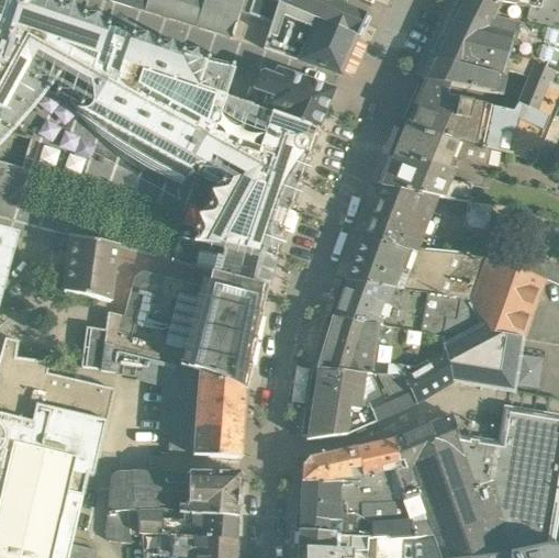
[(0,0),(0,143),(10,133),(29,113),(38,101),(54,81),(66,67),(78,74),(91,81),(91,84),(91,85),(92,88),(93,99),(93,102),(91,105),(89,108),(86,109),(82,109),(77,107),(76,108),(97,131),(112,145),(126,156),(141,166),(157,175),(174,181),(185,186),(185,185),(181,182),(186,174),(192,167),(201,164),(202,164),(210,164),(211,165),(214,166),(217,167),(220,168),(221,170),(223,173),(225,176),(226,178),(228,185),(227,194),(223,203),(219,212),(214,219),(210,224),(202,233),(196,238),(209,241),(228,243),(248,248),(271,256),(272,254),(271,236),(275,218),(276,210),(280,199),(288,183),(298,168),(308,149),(309,146),(310,143),(309,140),(306,137),(310,127),(310,125),(319,129),(320,127),(254,103),(245,101),(227,96),(237,66),(220,63),(196,57),(178,52),(153,44),(130,36),(101,24),(77,13),(60,6),(44,0),(0,0)]
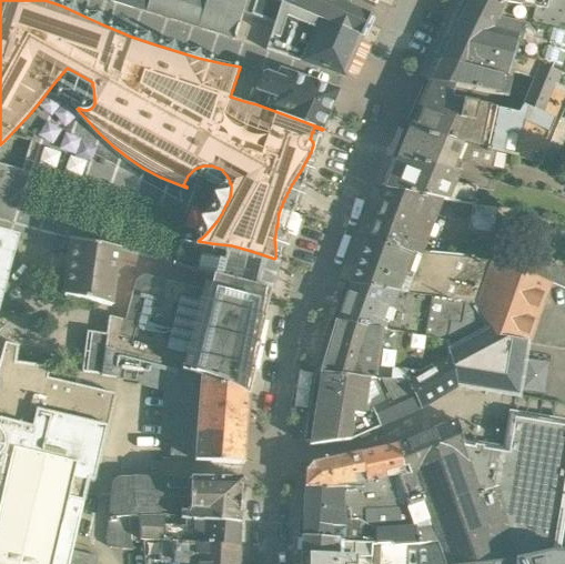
[(254,11),(256,0),(121,0),(236,36),(245,8),(254,11)]
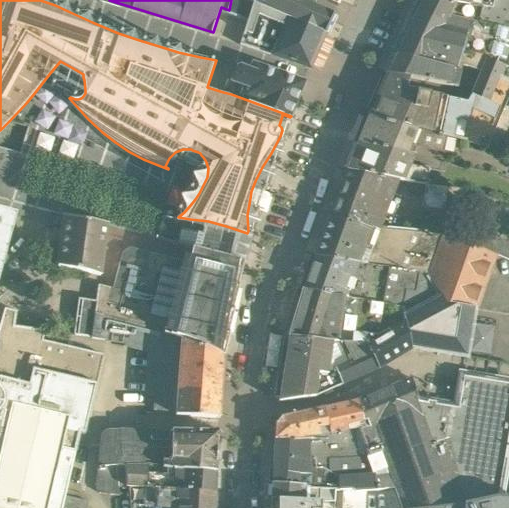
[(231,0),(229,10),(283,33),(274,52),(312,65),(327,30),(327,29),(266,5),(254,0),(231,0)]
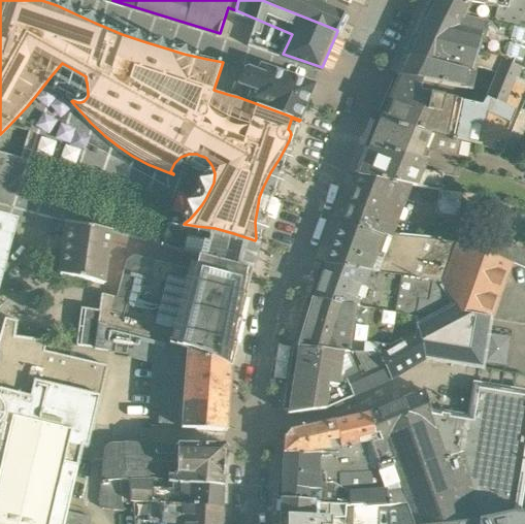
[(276,0),(274,5),(337,30),(337,31),(337,32),(347,12),(345,11),(326,3),(327,0),(276,0)]
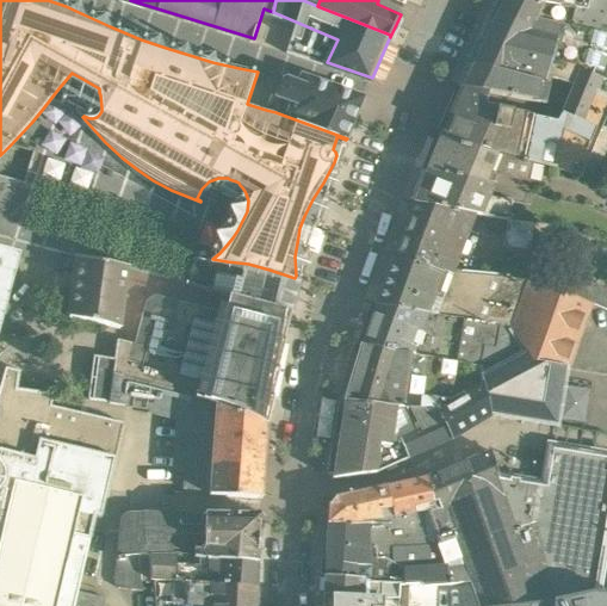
[(562,2),(549,0),(506,0),(495,19),(487,39),(507,49),(551,61),(549,73),(576,81),(582,67),(594,72),(596,66),(587,61),(596,28),(577,23),(574,17),(577,5),(562,2)]
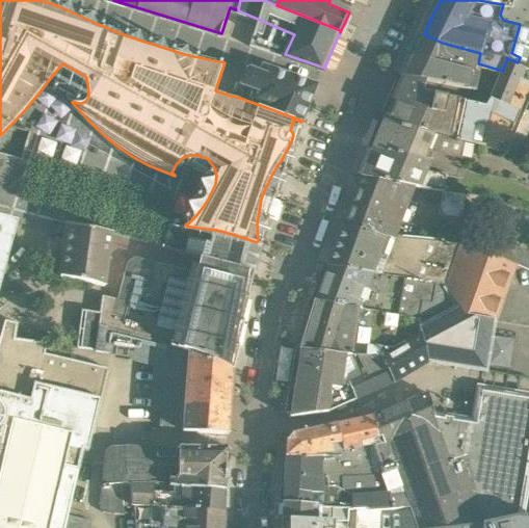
[(491,0),(490,2),(503,4),(500,15),(503,20),(520,24),(528,26),(528,0),(491,0)]
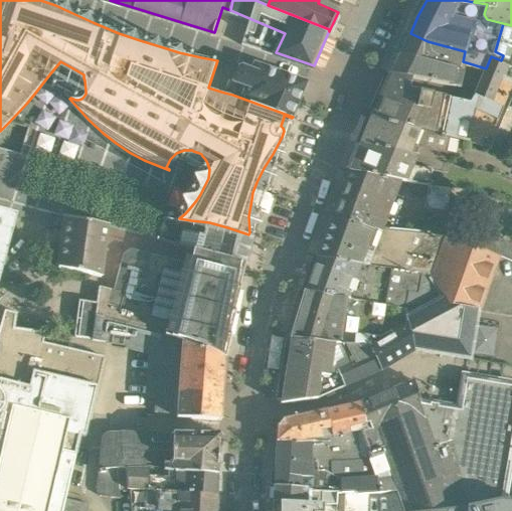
[(511,25),(503,23),(495,51),(503,55),(501,60),(511,64),(511,62),(511,25)]
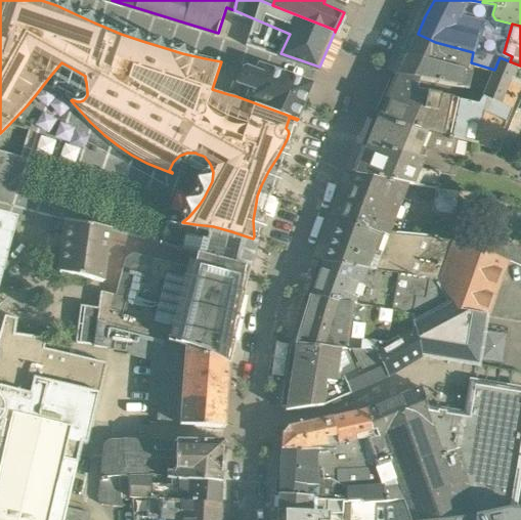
[(473,52),(435,42),(418,34),(409,52),(469,68),(471,62),(473,52)]
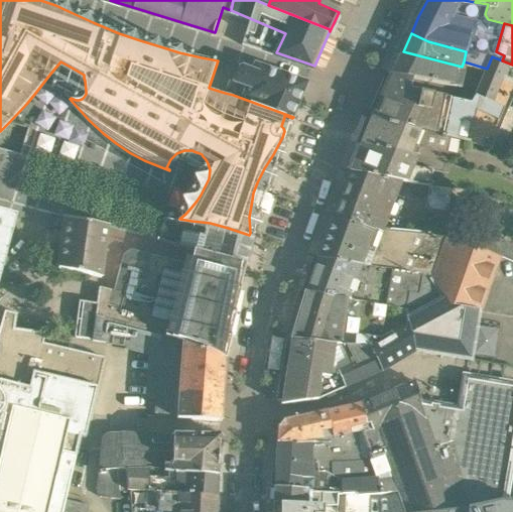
[(462,67),(403,51),(403,52),(402,51),(393,72),(414,76),(463,85),(467,69),(462,67)]
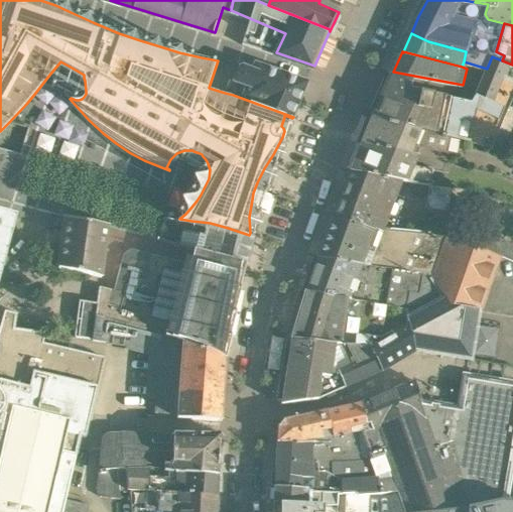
[(255,60),(243,61),(219,56),(218,60),(209,88),(225,93),(233,95),(293,117),(308,80),(255,60)]
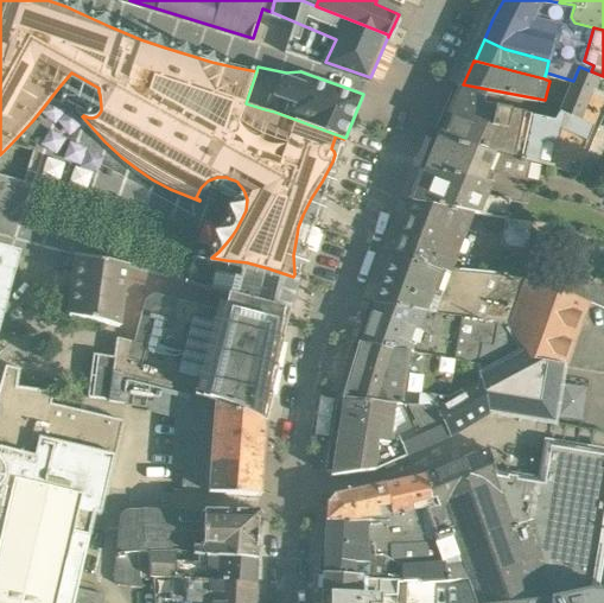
[(591,71),(579,67),(573,81),(563,109),(582,118),(593,88),(598,89),(603,78),(603,76),(591,71)]
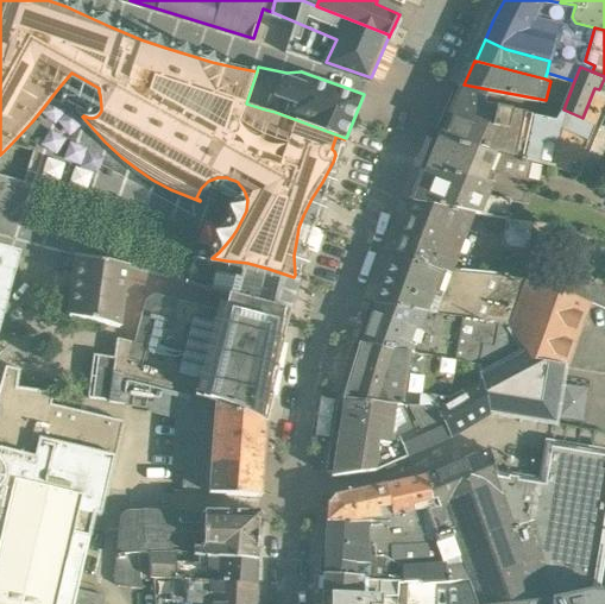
[(558,118),(497,105),(496,107),(485,105),(489,89),(464,85),(458,96),(440,136),(533,159),(549,164),(556,165),(581,174),(604,117),(604,92),(599,89),(594,88),(583,118),(563,109),(558,118)]
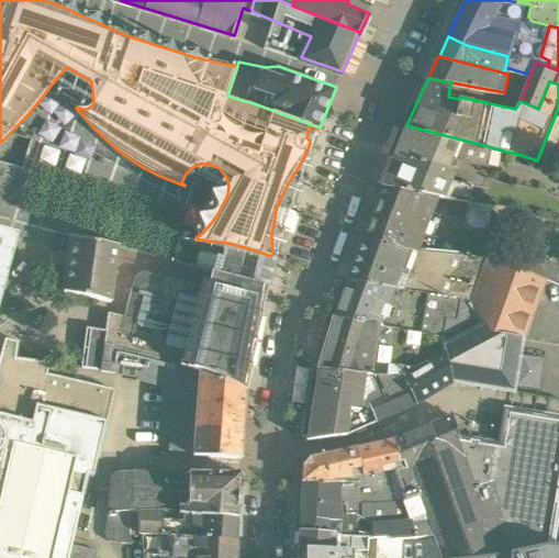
[(406,125),(395,155),(447,166),(451,156),(489,164),(490,159),(492,147),(406,125)]
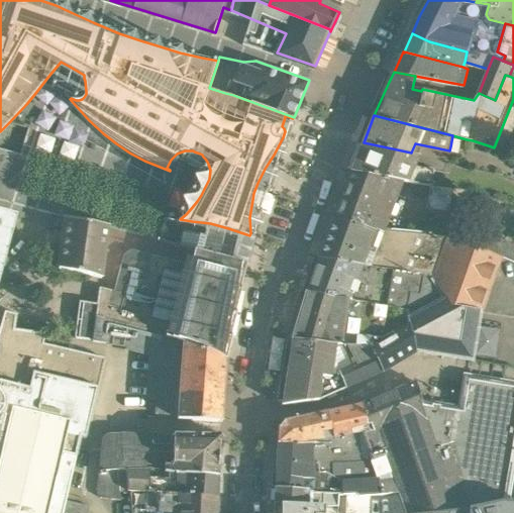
[(467,139),(452,135),(450,146),(465,149),(467,139)]
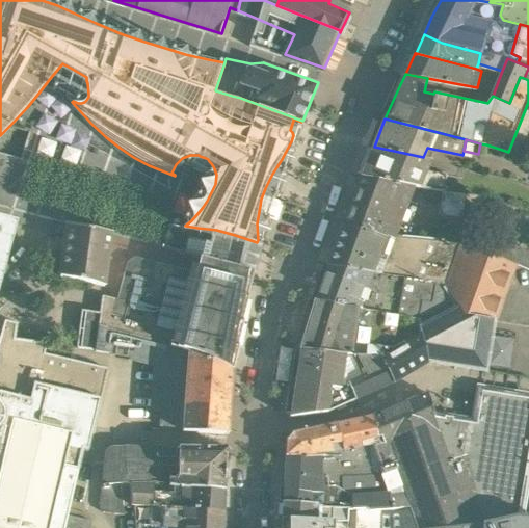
[(423,157),(374,147),(363,175),(414,184),(430,187),(445,189),(446,189),(448,173),(428,168),(432,159),(423,157)]
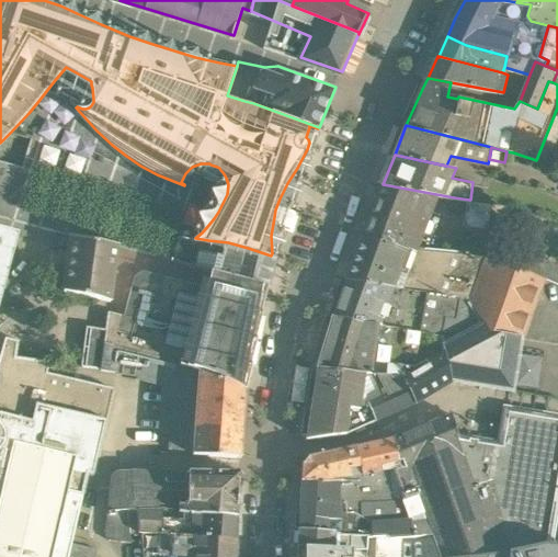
[(219,179),(226,178),(225,175),(223,172),(220,170),(219,168),(217,167),(214,166),(211,165),(209,163),(202,163),(204,170),(207,174),(213,179),(219,179)]
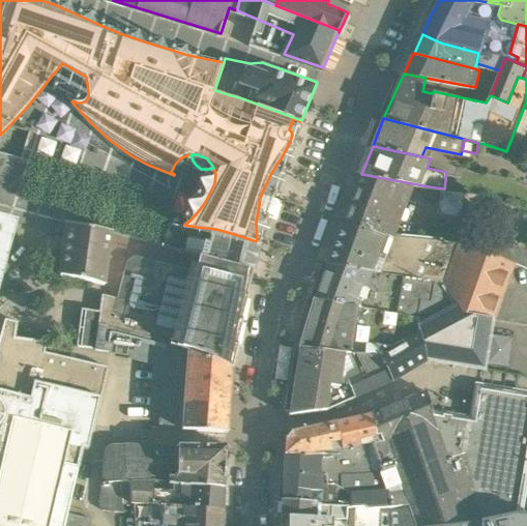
[(412,183),(361,174),(343,221),(392,237),(393,233),(412,183)]
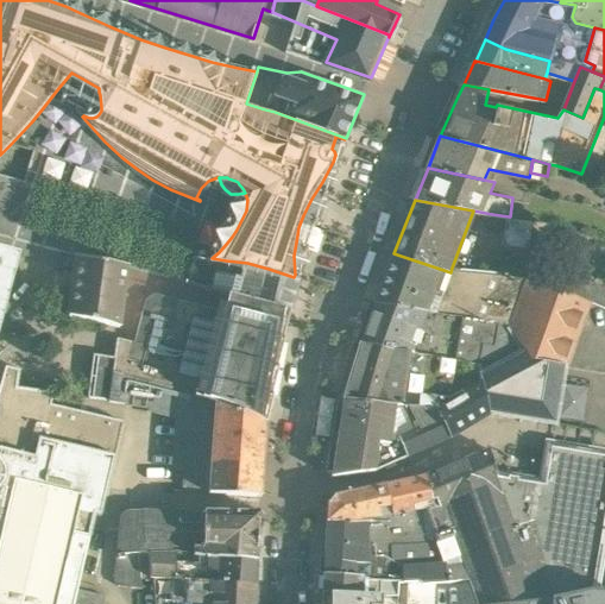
[(510,216),(509,216),(506,236),(530,239),(533,219),(510,216)]
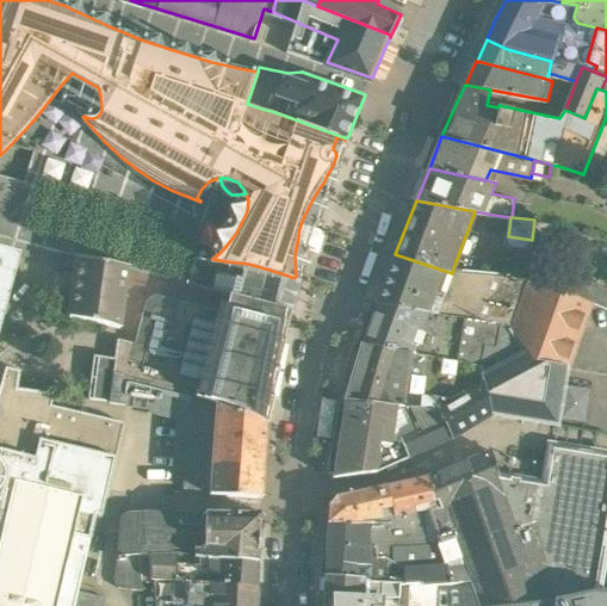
[(0,322),(19,254),(0,248),(0,322)]
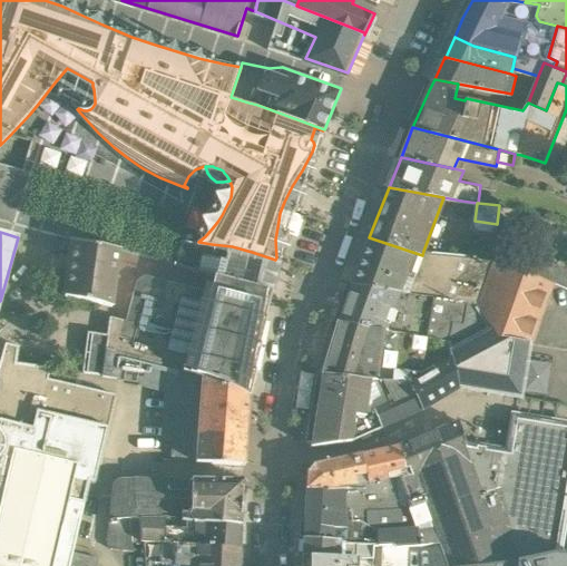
[(86,240),(75,237),(67,292),(115,303),(121,247),(120,247),(86,240)]
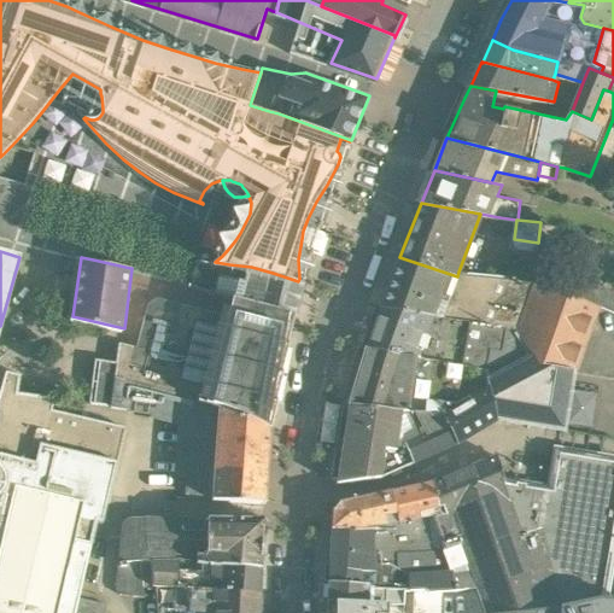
[(457,276),(399,257),(382,305),(497,322),(514,325),(520,326),(537,279),(458,272),(457,276)]
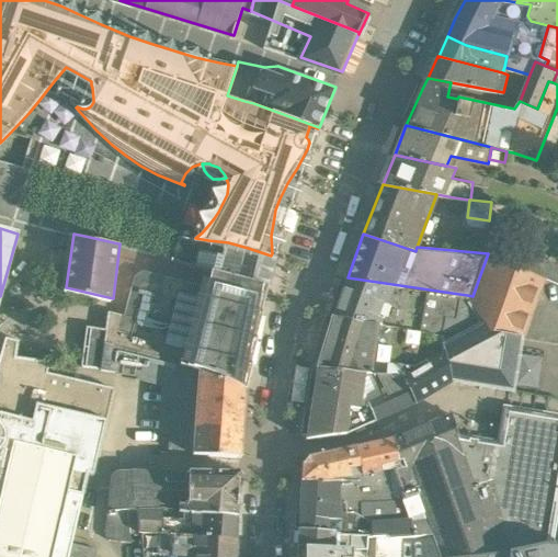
[(259,252),(227,245),(204,241),(197,264),(220,270),(270,283),(275,258),(259,252)]
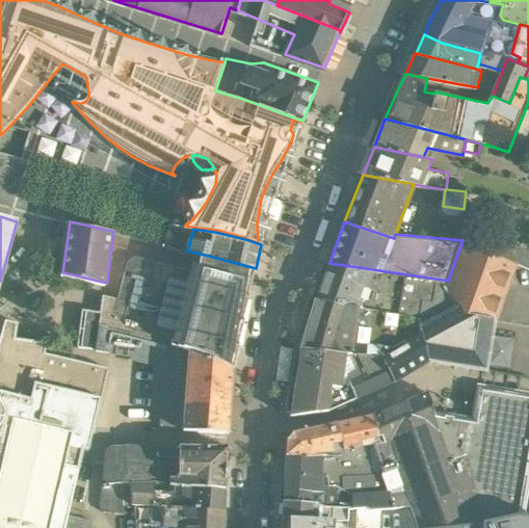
[(528,247),(504,236),(497,253),(517,261),(528,266),(528,247)]
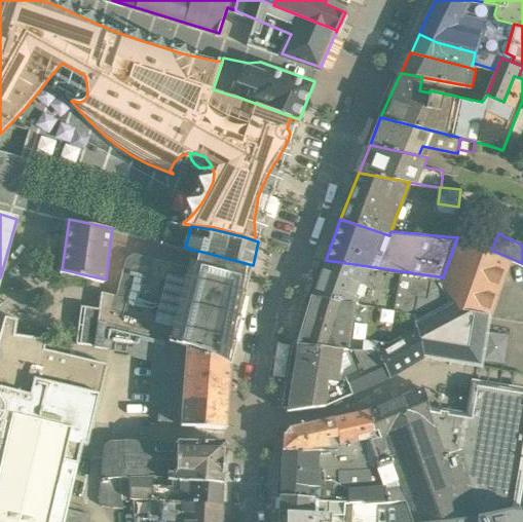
[(462,238),(457,237),(443,277),(438,276),(459,308),(489,313),(490,313),(511,258),(491,250),(462,238)]
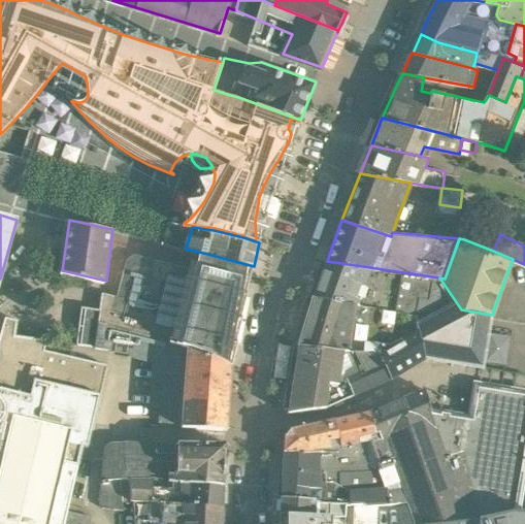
[(185,265),(137,253),(129,258),(119,294),(104,291),(102,308),(100,320),(184,345),(188,331),(187,331),(203,269),(193,267),(193,265),(193,264),(192,262),(191,261),(189,261),(188,261),(186,262),(185,263),(185,265)]
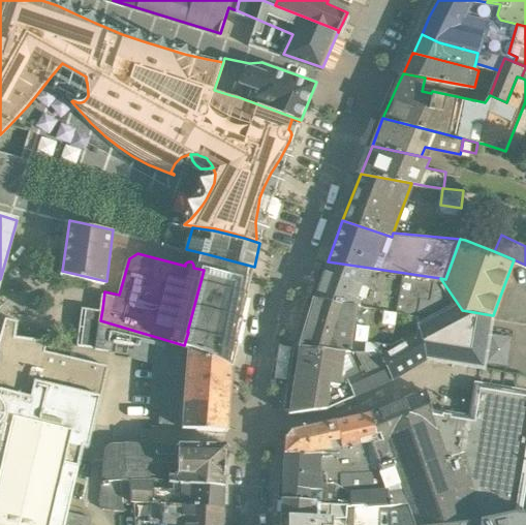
[(254,267),(208,254),(205,264),(204,270),(187,332),(188,332),(184,345),(198,349),(228,363),(231,351),(236,349),(239,340),(237,340),(243,316),(242,315),(248,291),(252,276),(254,267)]
